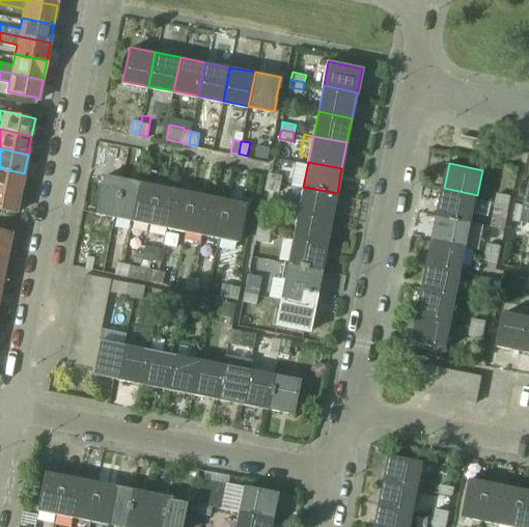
[(24,173),(0,168),(0,187),(21,191),(24,173)]
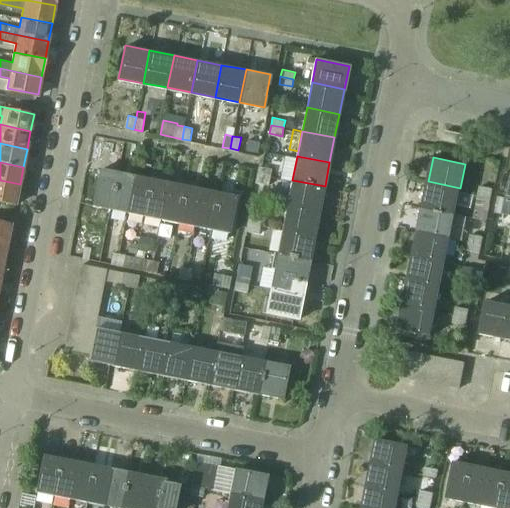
[(259,165),(258,173),(270,176),(272,168),(259,165)]
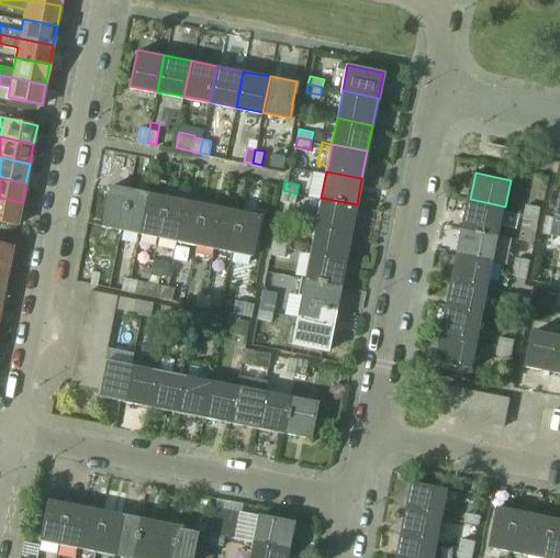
[(129,188),(110,185),(102,224),(121,227),(129,188)]
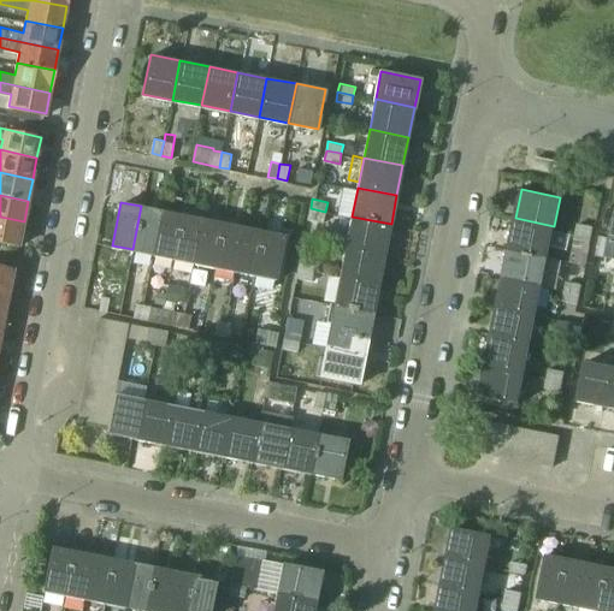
[(163,211),(141,206),(133,249),(153,254),(163,211)]
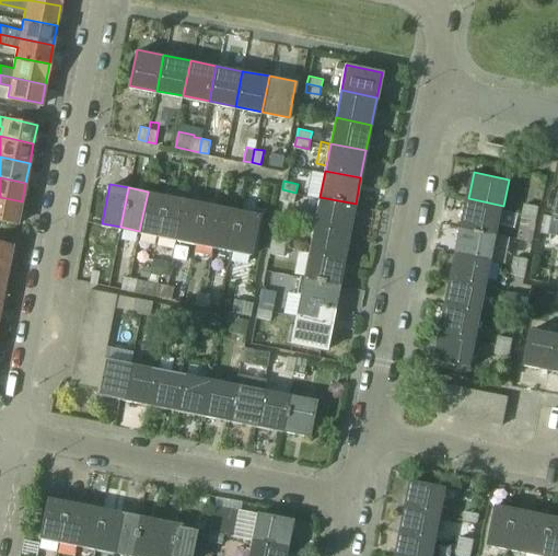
[(295,193),(282,189),(280,198),(294,201),(295,193)]
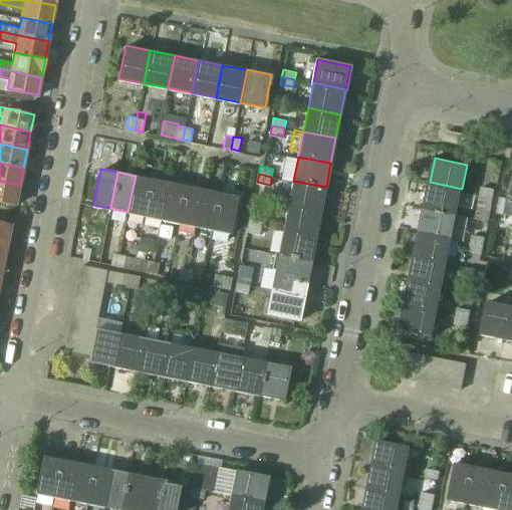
[(153,179),(136,176),(128,212),(146,215),(153,179)]
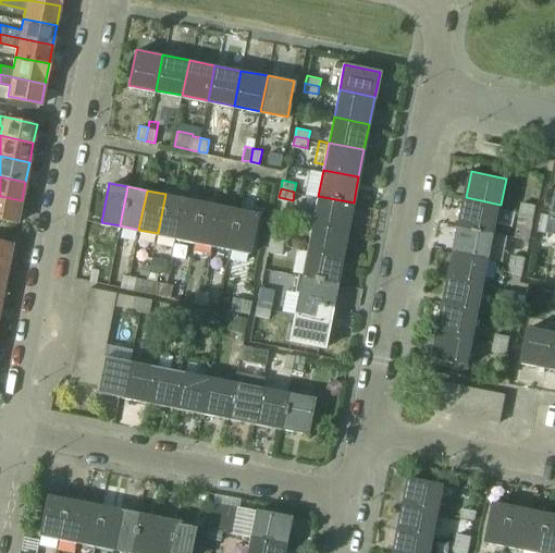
[(184,198),(165,194),(158,233),(175,237),(184,198)]
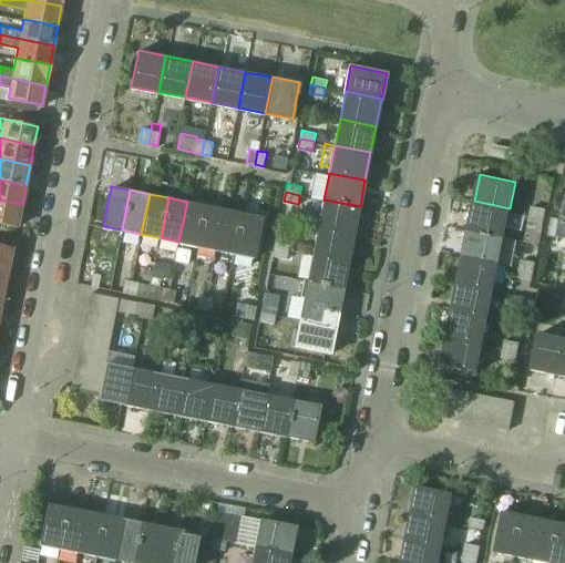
[(0,222),(18,225),(22,204),(0,200),(0,222)]
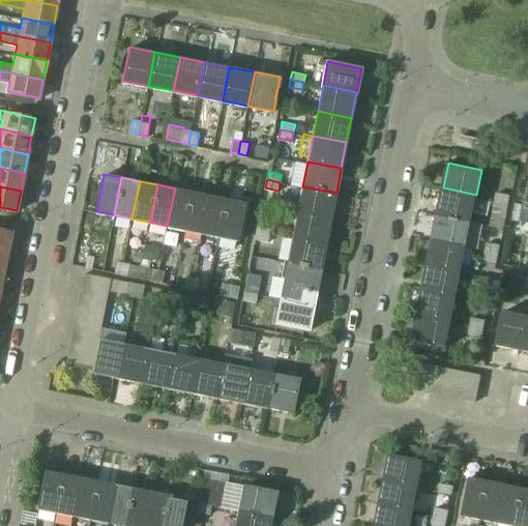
[(336,193),(302,186),(298,211),(331,217),(336,193)]
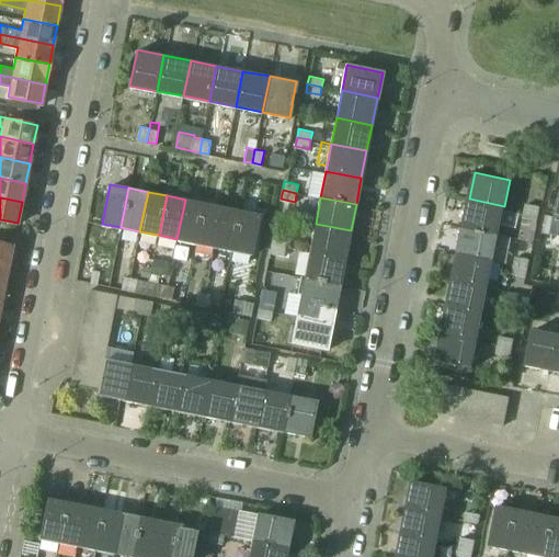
[(504,206),(469,199),(464,225),(499,232),(504,206)]
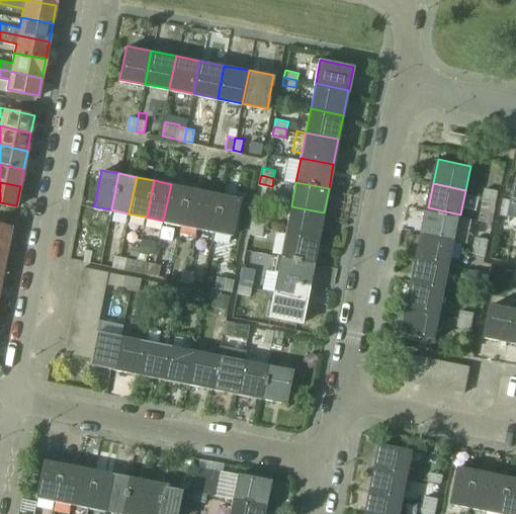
[(187,187),(171,184),(163,221),(180,224),(187,187)]
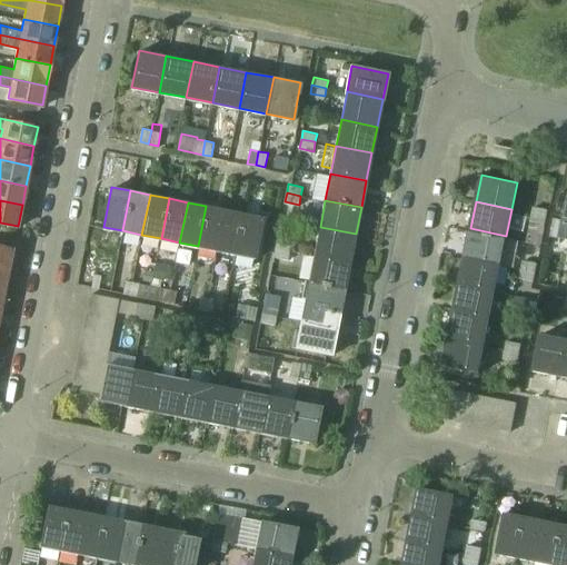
[(534,205),(533,214),(546,216),(548,208),(534,205)]
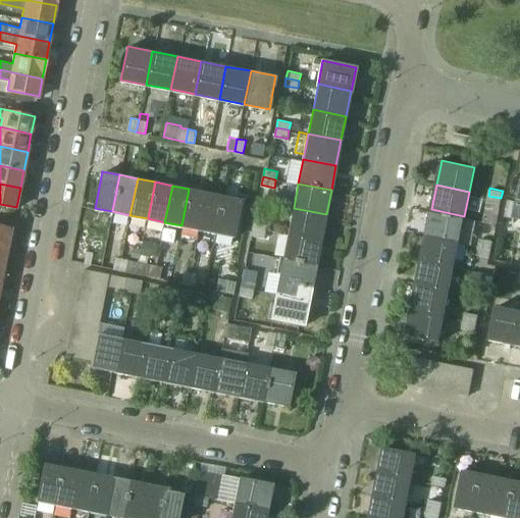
[(206,192),(189,189),(182,225),(199,228),(206,192)]
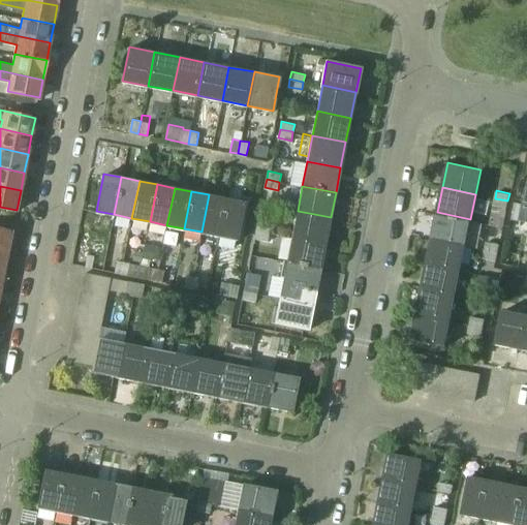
[(226,198),(209,194),(202,232),(219,236),(226,198)]
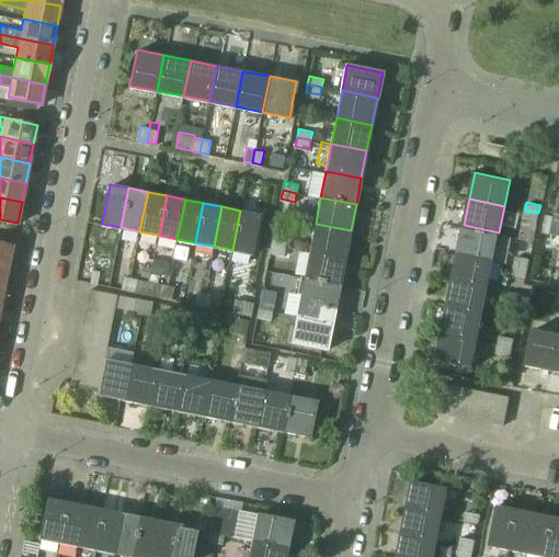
[(260,214),(240,211),(232,250),(252,253),(260,214)]
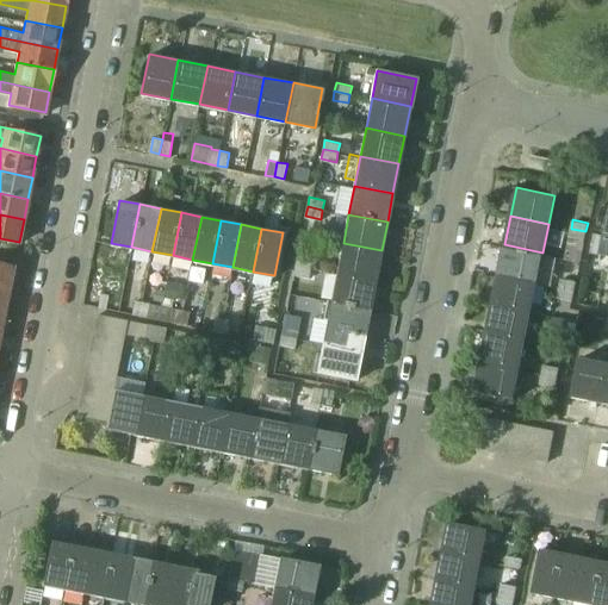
[(585,231),(571,229),(569,238),(584,242),(585,231)]
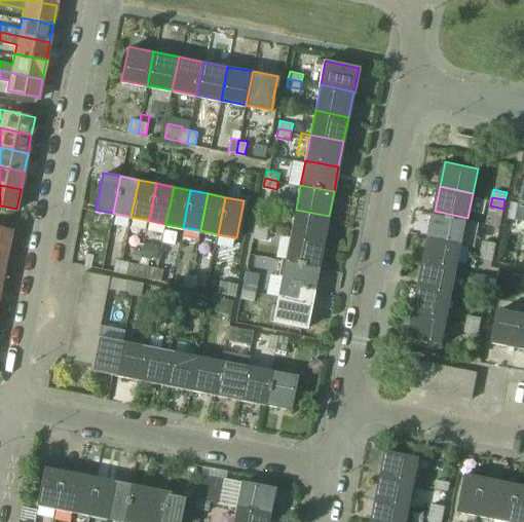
[(329,216),(296,210),(291,234),(324,241),(329,216)]
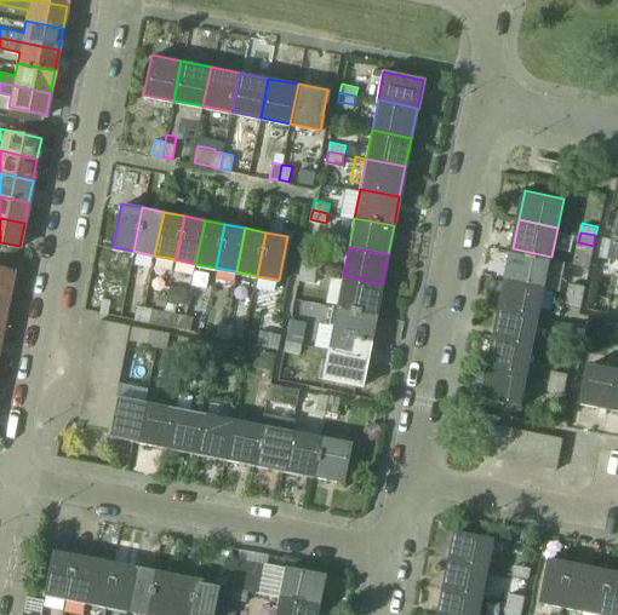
[(551,257),(513,248),(507,277),(545,285),(551,257)]
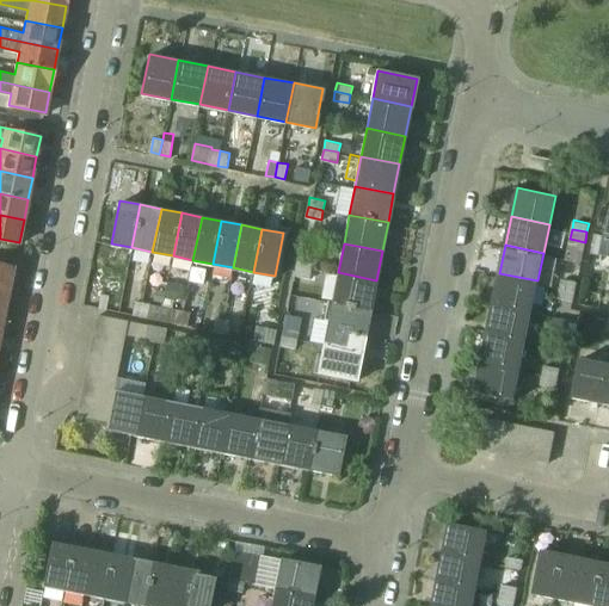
[(297,255),(296,265),(311,267),(313,258),(297,255)]
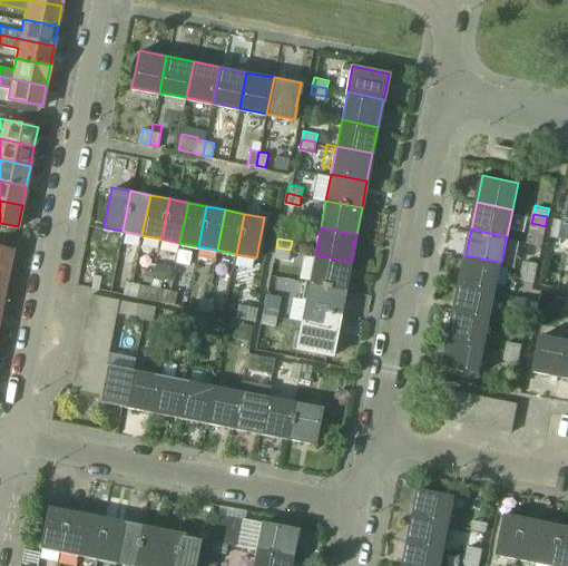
[(3,246),(0,245),(0,266),(9,269),(13,249),(3,246)]
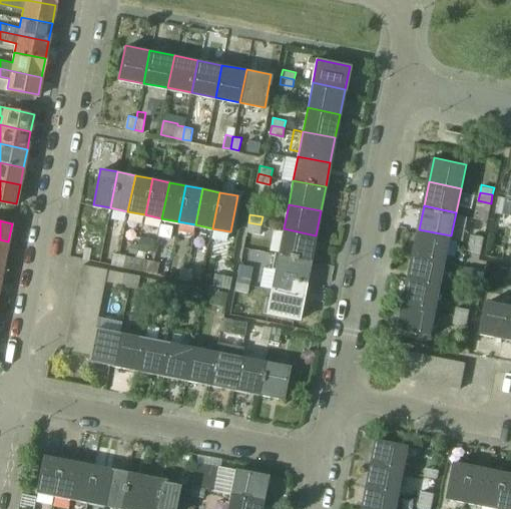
[(261,224),(248,222),(246,230),(260,232),(261,224)]
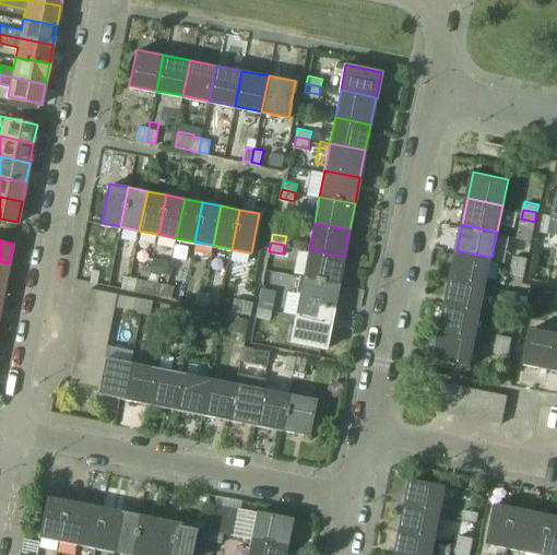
[(344,257),(309,249),(304,274),(339,282),(344,257)]
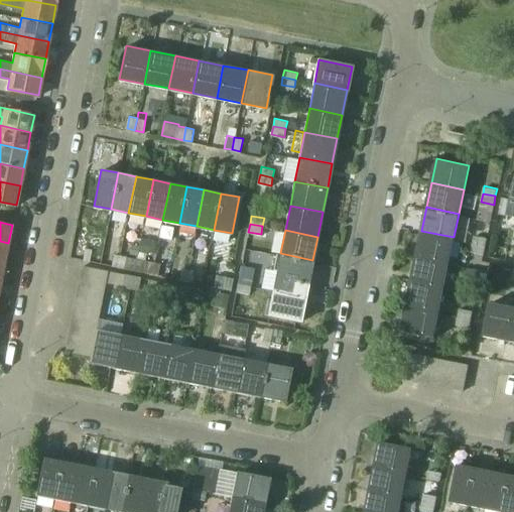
[(454,237),(421,231),(416,255),(450,262),(454,237)]
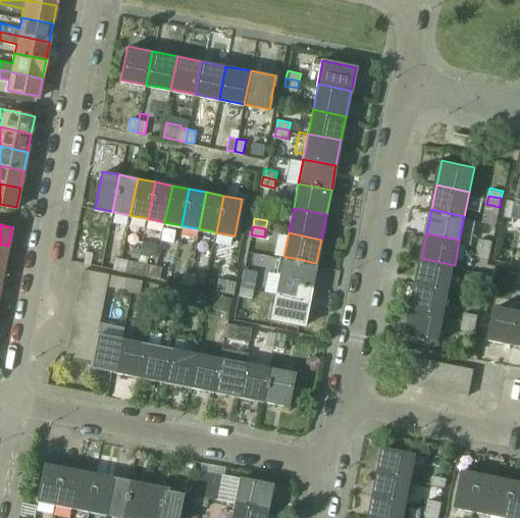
[(491,247),(494,240),(480,237),(478,244),(491,247)]
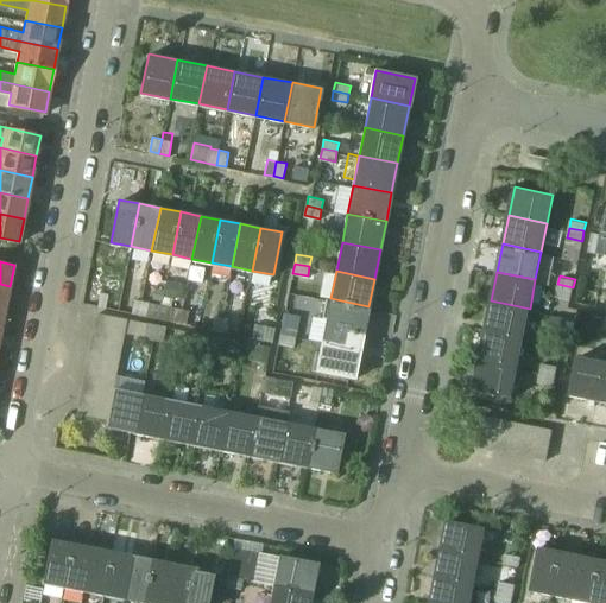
[(10,286),(0,284),(0,306),(5,308),(10,286)]
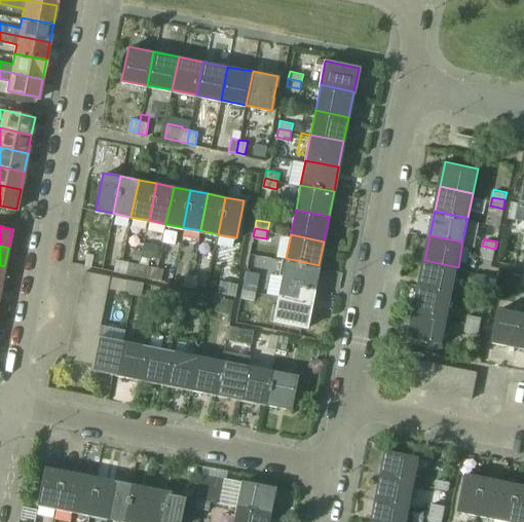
[(482,246),(481,256),(494,258),(495,249),(482,246)]
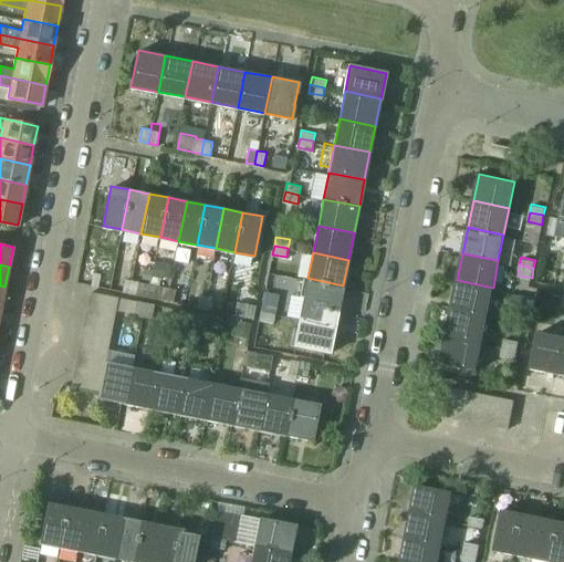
[(152,278),(154,269),(144,267),(142,276),(152,278)]
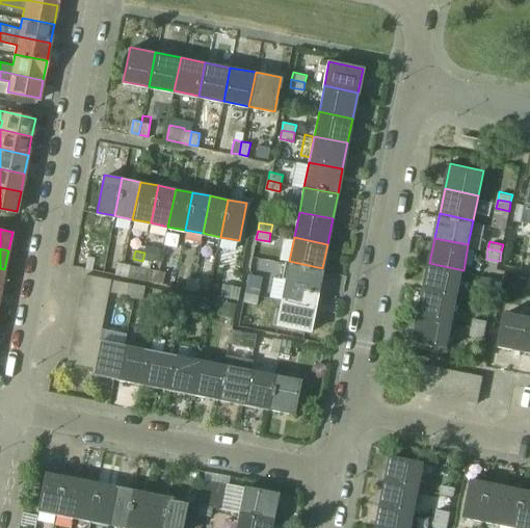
[(88,255),(86,267),(93,268),(95,257),(88,255)]
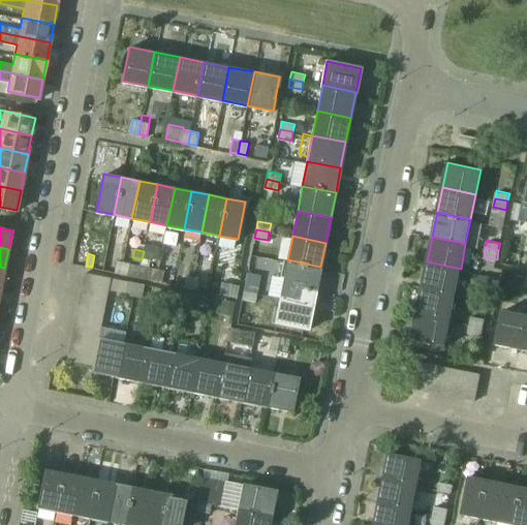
[(149,265),(150,255),(143,254),(141,264),(149,265)]
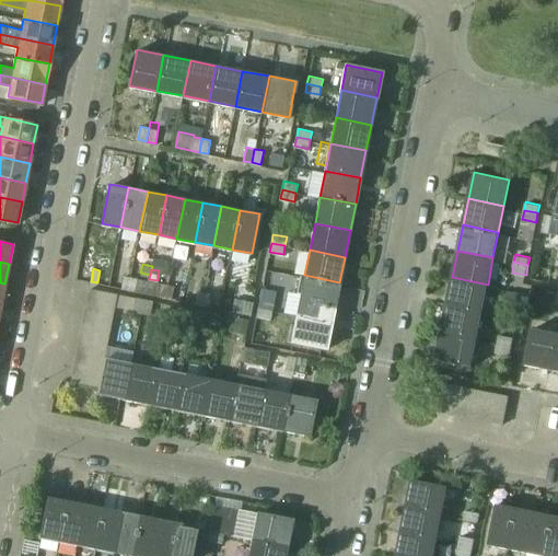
[(339,282),(304,275),(301,275),(297,292),(301,292),(297,314),(317,319),(320,307),(334,310),(339,282)]
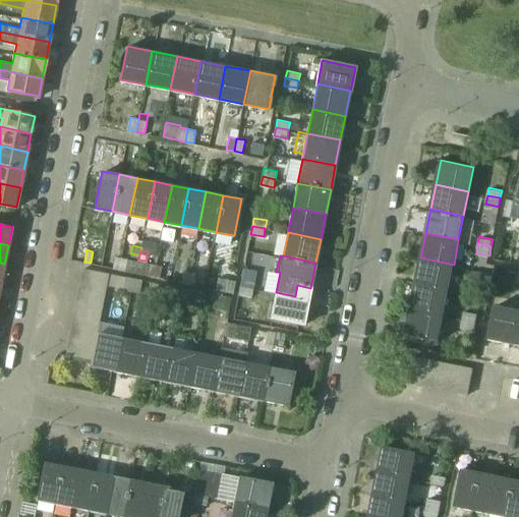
[(125,270),(127,259),(121,256),(119,269),(125,270)]
